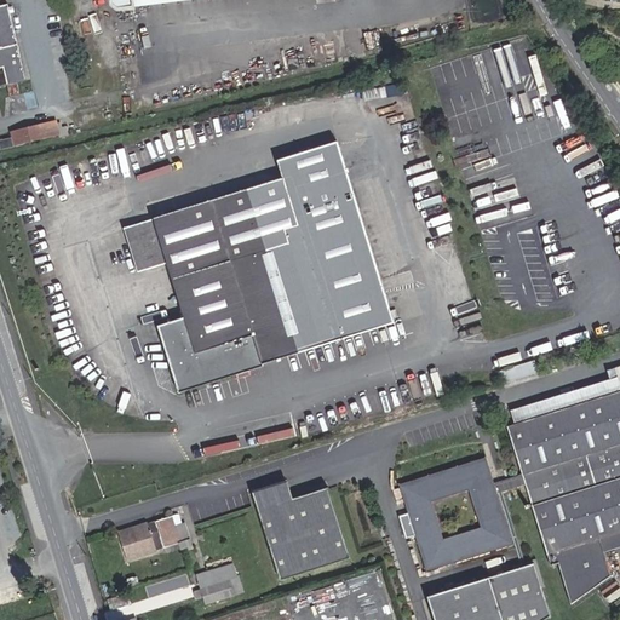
[(113,0),(114,7),(120,11),(201,0),(113,0)]
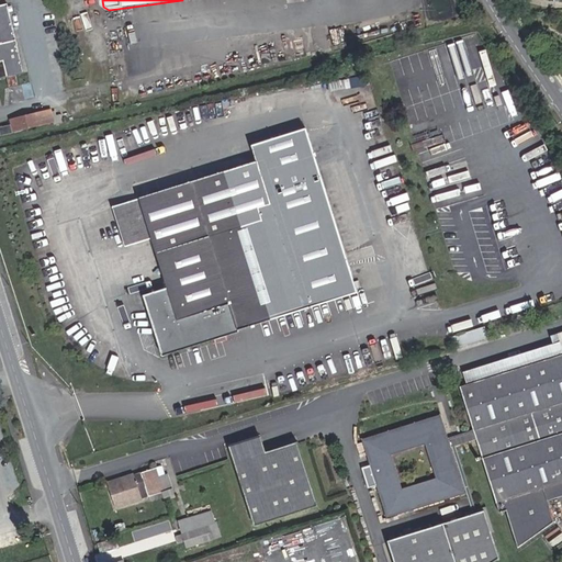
[(0,6),(0,78),(7,77),(15,75),(24,72),(8,4),(0,6)]
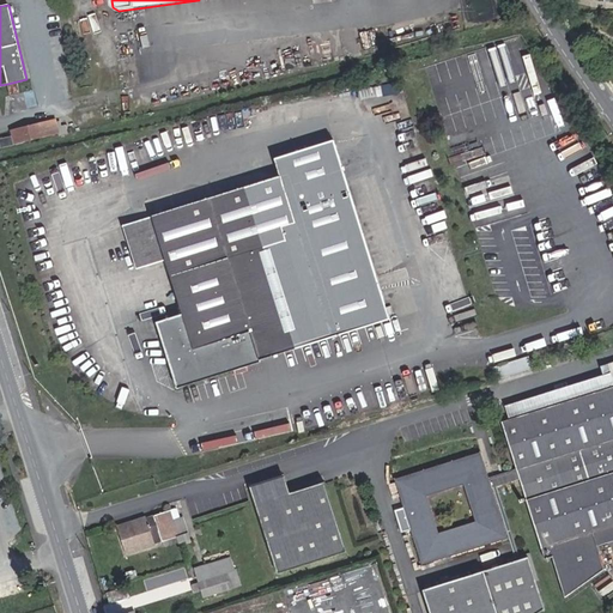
[(19,95),(17,82),(7,84),(11,97),(19,95)]
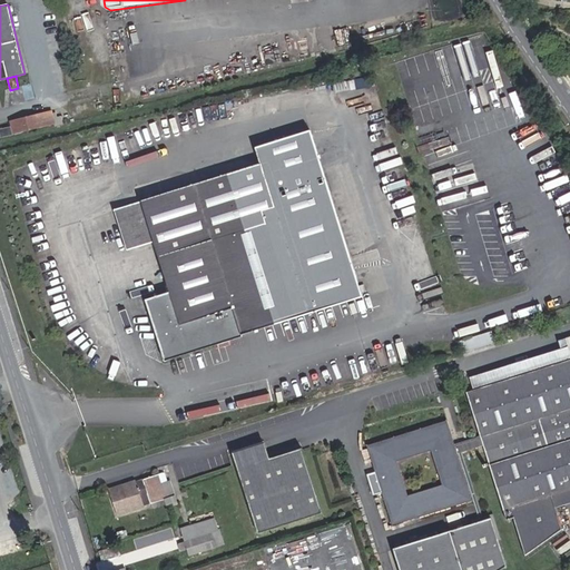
[(10,121),(13,135),(56,124),(53,114),(52,111),(10,121)]
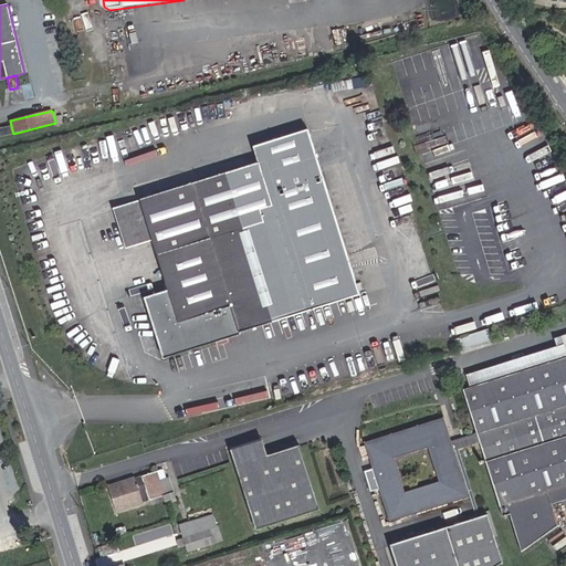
[(55,123),(56,125),(62,124),(60,115),(58,115),(56,112),(53,113),(55,123)]
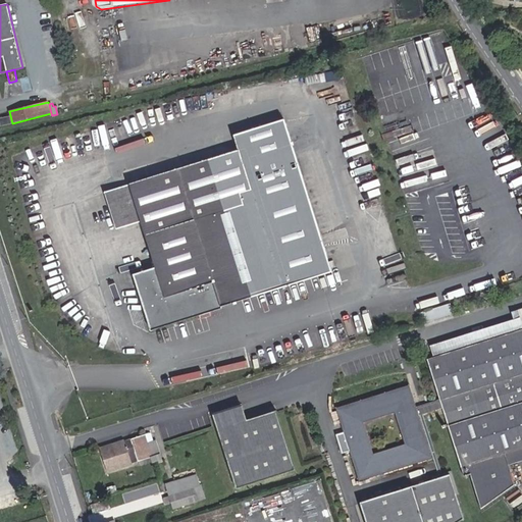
[(0,119),(1,125),(10,123),(8,114),(0,115),(0,119)]
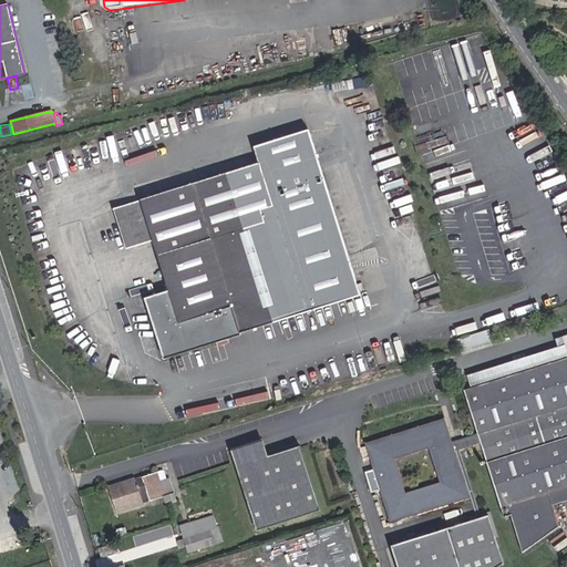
[(165,358),(360,295),(309,131),(255,147),(259,163),(115,208),(127,248),(154,240),(169,291),(146,298),(165,358)]
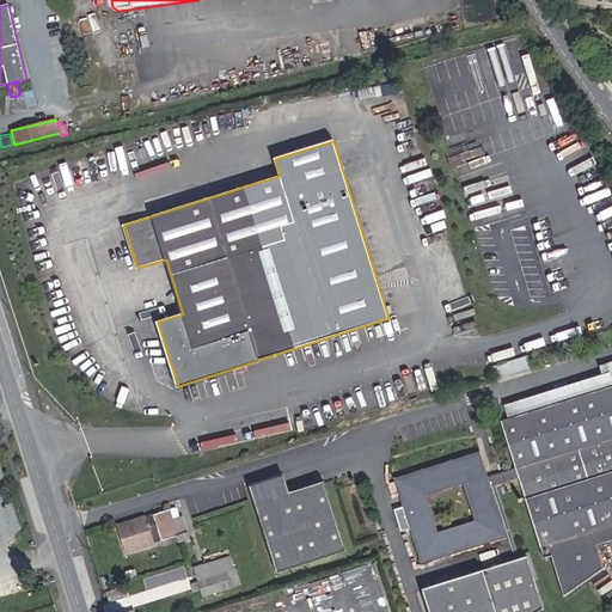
[(510,361),(495,368),(500,378),(514,371),(510,361)]
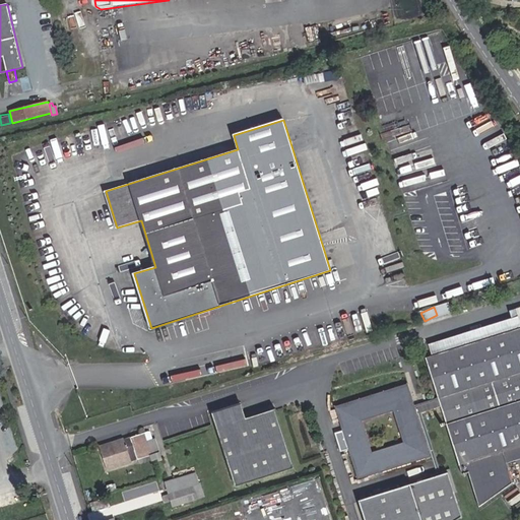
[(448,404),(441,406),(459,465),(462,473),(467,471),(478,507),(513,483),(506,463),(503,451),(519,445),(519,307),(516,309),(510,311),(513,318),(519,325),(519,328),(440,353),(426,358),(439,398),(445,396),(448,404)]
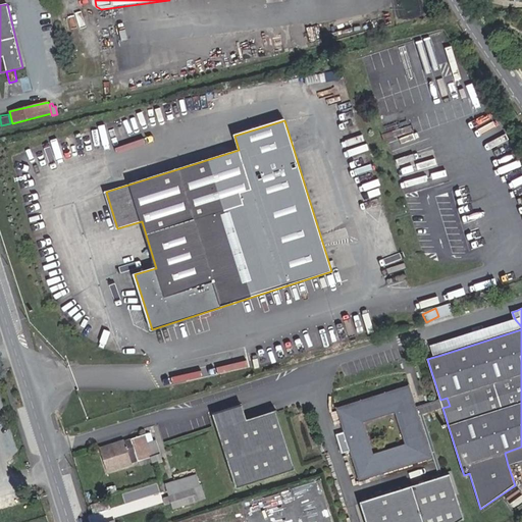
[(521,326),(515,319),(437,344),(441,355),(521,329),(521,326)]
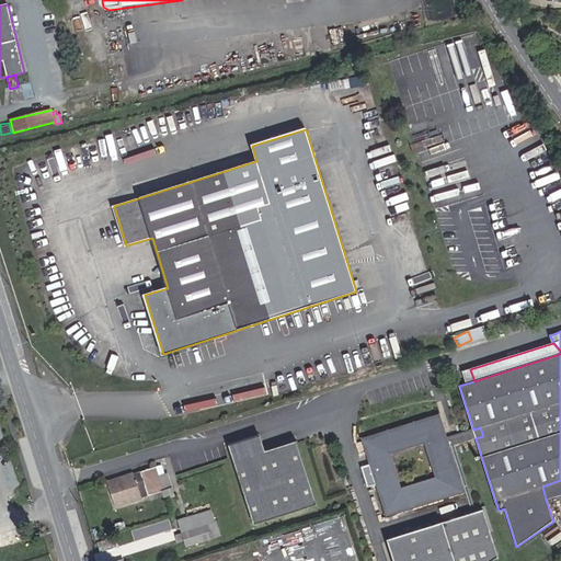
[(442,413),(362,438),(373,474),(376,484),(386,517),(466,492),(451,446),(449,447),(446,437),(448,437),(442,413)]
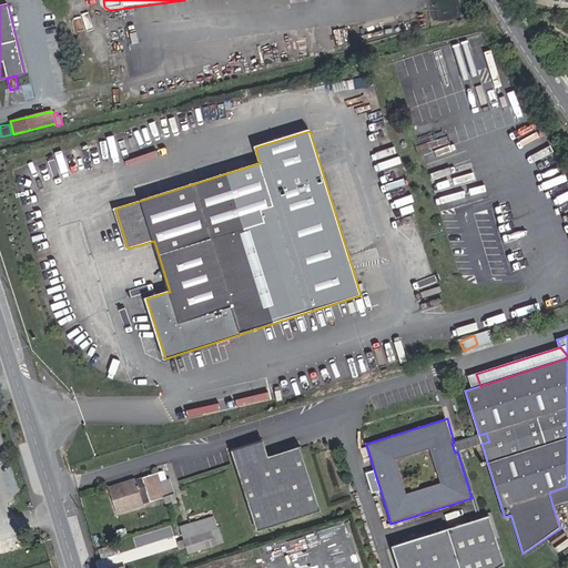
[(479,435),(454,443),(452,443),(455,453),(457,452),(482,444),(489,442),(486,433),(479,435)]
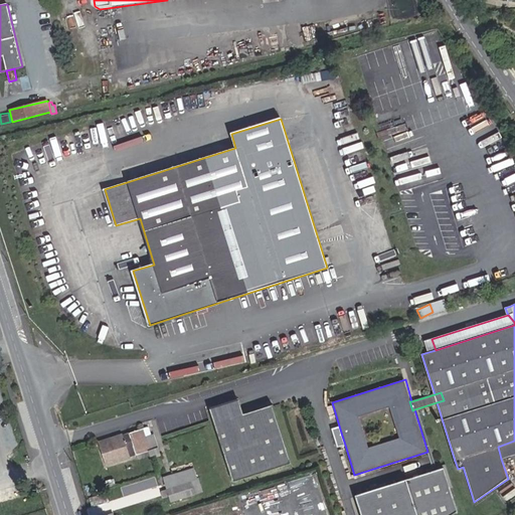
[(301,460),(282,400),(253,410),(223,419),(219,405),(206,409),(221,455),(233,451),(242,479),(301,460)]
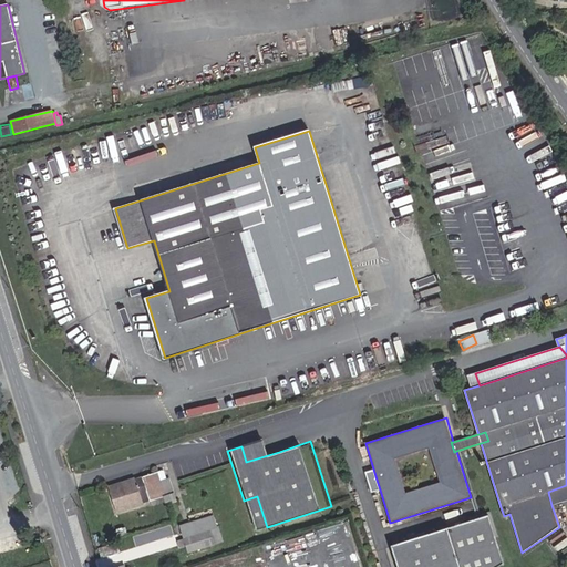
[(162,464),(155,466),(157,473),(160,481),(166,478),(162,464)]
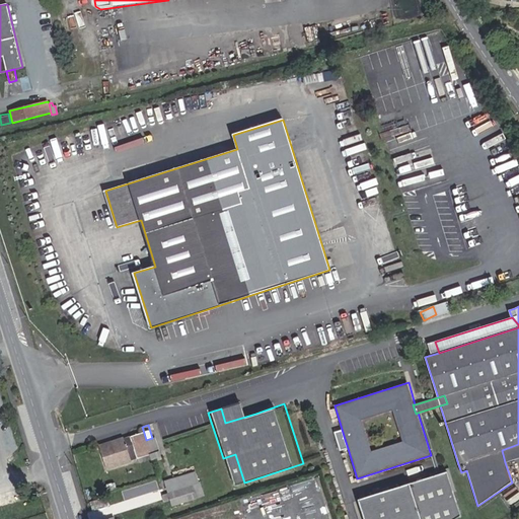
[(152,438),(146,440),(144,433),(132,436),(131,437),(125,439),(124,437),(116,440),(117,444),(110,446),(109,442),(100,444),(107,466),(131,459),(129,454),(136,452),(137,458),(139,461),(159,455),(154,438),(152,438)]
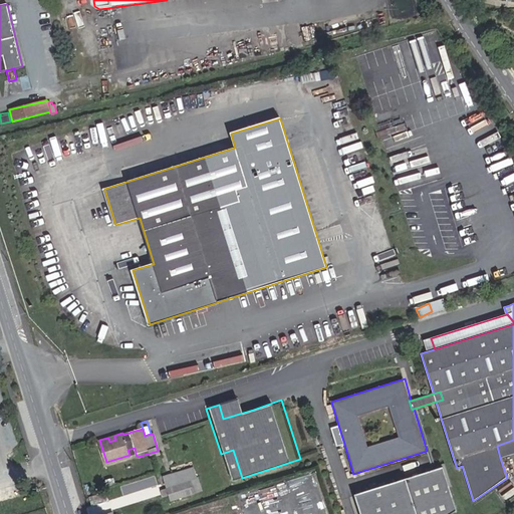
[(500,458),(513,453),(513,440),(497,446),(500,458)]
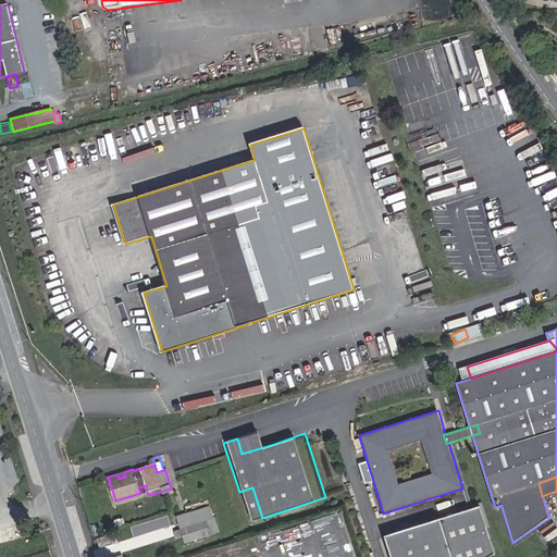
[(490,556),(496,554),(481,506),(385,536),(391,556),(490,556)]
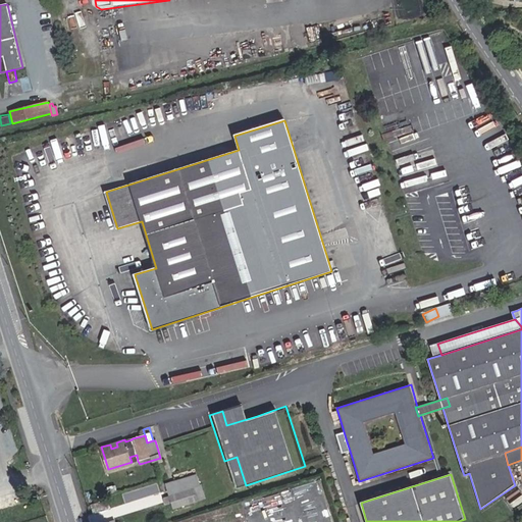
[(202,500),(195,476),(172,483),(167,484),(164,485),(168,498),(163,499),(165,504),(169,503),(171,509),(202,500)]
